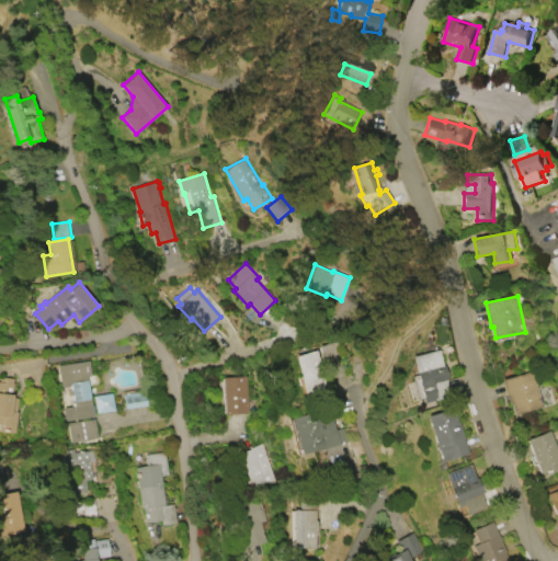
[(339,341),(344,362),(326,366),(320,346),(339,341)]
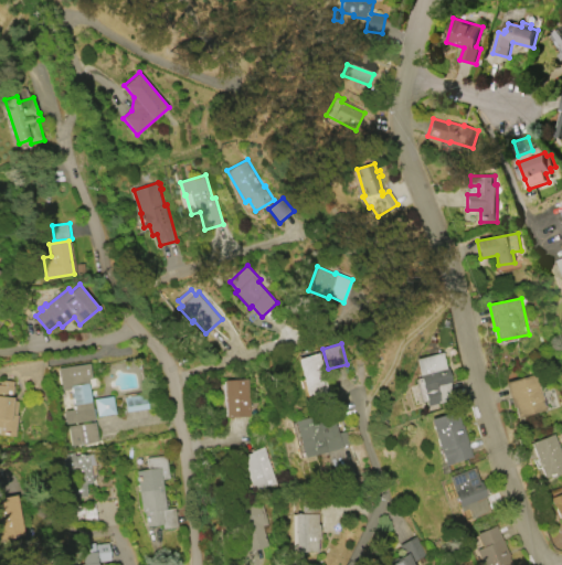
[(415,359),(427,356),(426,348),(438,345),(439,353),(443,352),(446,368),(448,366),(453,383),(451,384),(454,398),(427,405),(415,359)]
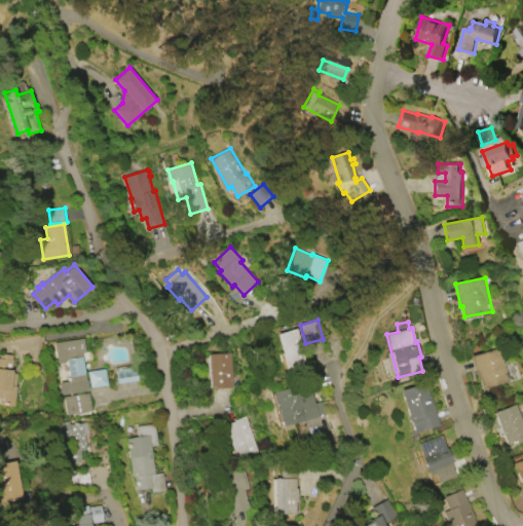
[(277,334),(297,328),(308,365),(288,371),(283,353),(284,352),(277,334)]
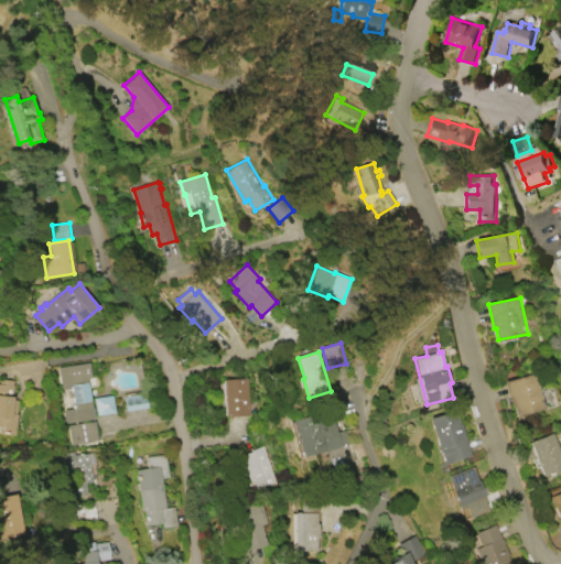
[(60,367),(90,362),(93,378),(89,379),(95,420),(67,423),(65,410),(74,409),(72,389),(63,390),(60,367)]
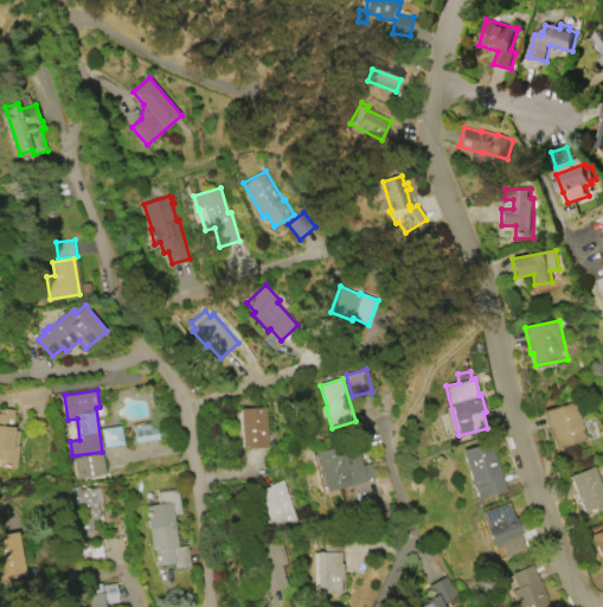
[(552,438),(544,410),(577,401),(589,440),(557,449),(553,438),(552,438)]
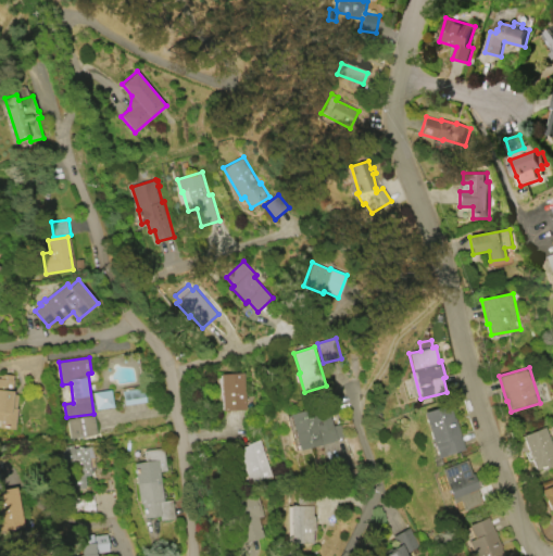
[(224,412),(221,374),(246,373),(248,409),(224,412)]
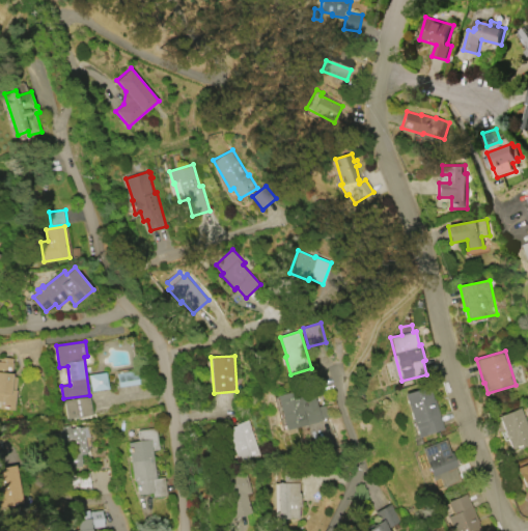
[(19,390),(17,411),(0,409),(0,361),(1,362),(1,357),(15,358),(12,374),(19,378),(17,390),(19,390)]
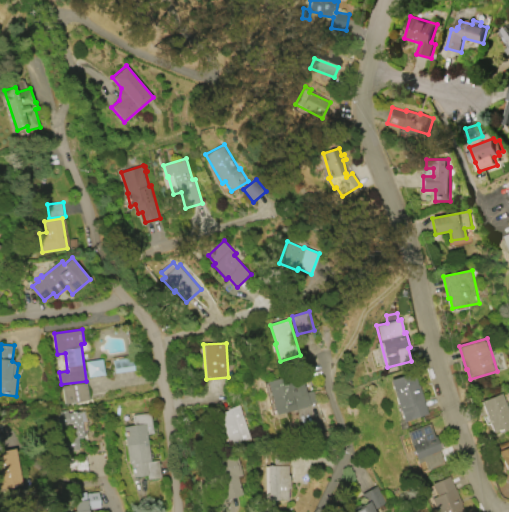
[(135,370),(116,373),(114,360),(133,357),(135,370)]
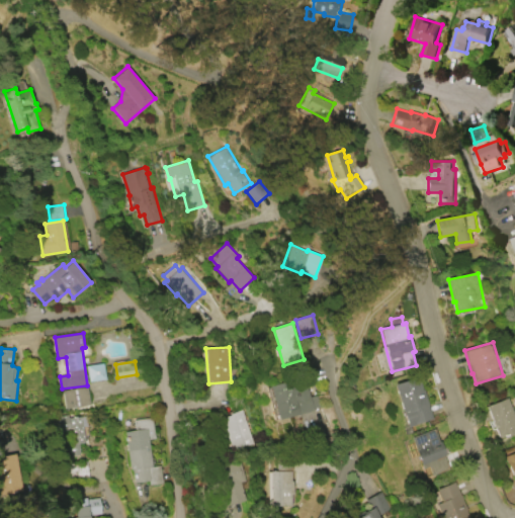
[(91,381),(88,365),(104,363),(107,378),(91,381)]
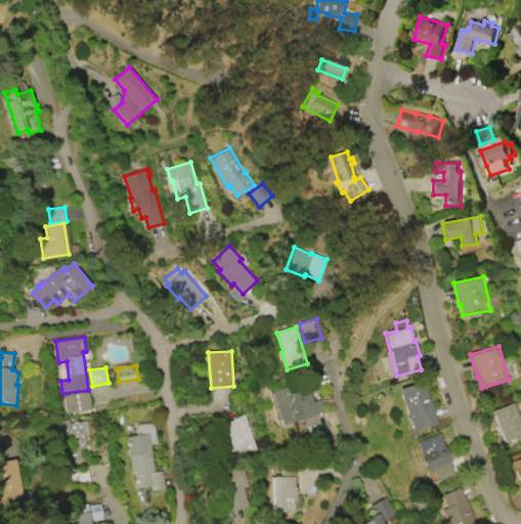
[(283,425),(274,390),(311,381),(315,402),(323,400),(326,411),(318,413),(319,416),(283,425)]
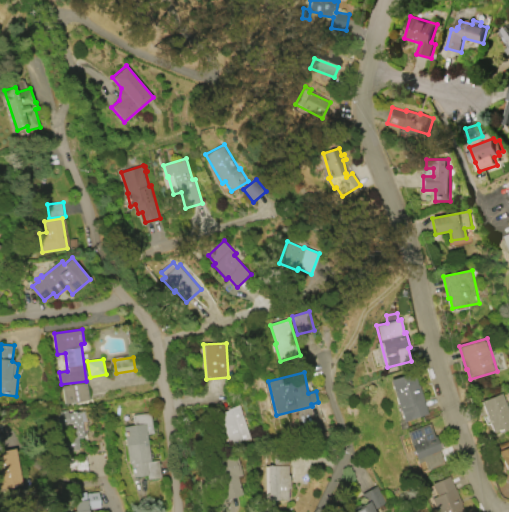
[(403,422),(390,379),(414,372),(418,386),(420,385),(429,414),(403,422)]
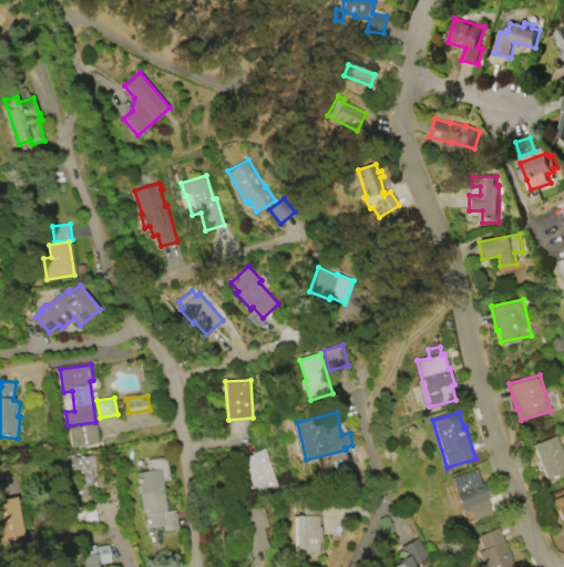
[(72,428),(98,423),(101,443),(74,447),(72,428)]
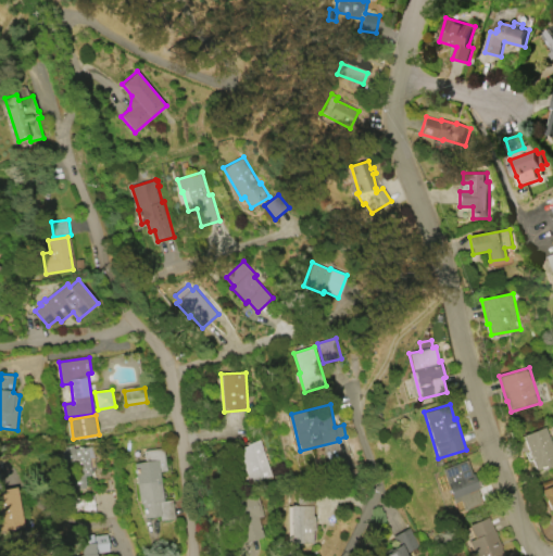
[(552,464),(537,470),(524,437),(547,427),(552,443),(552,464)]
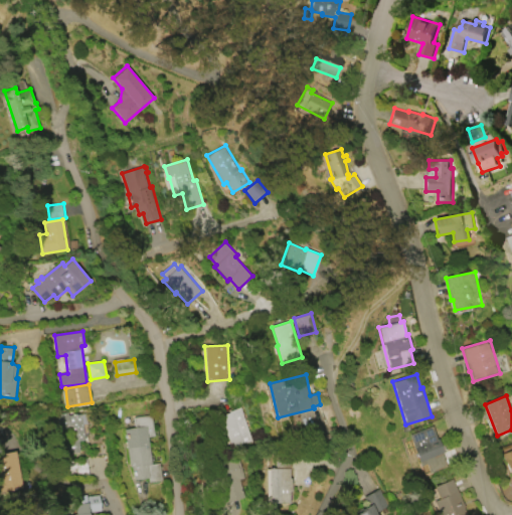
[(232,449),(220,416),(230,412),(229,411),(242,407),(254,442),(232,449)]
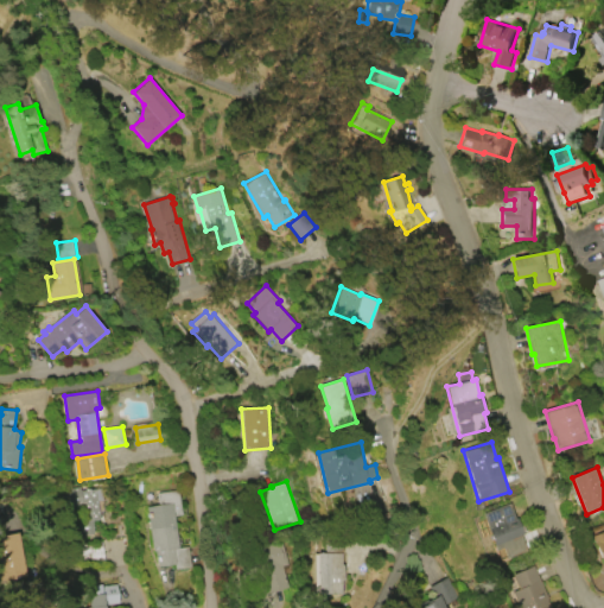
[(80,548),(77,527),(82,526),(80,512),(68,514),(64,489),(82,487),(82,491),(99,489),(102,519),(95,520),(97,533),(83,536),(84,548),(80,548)]
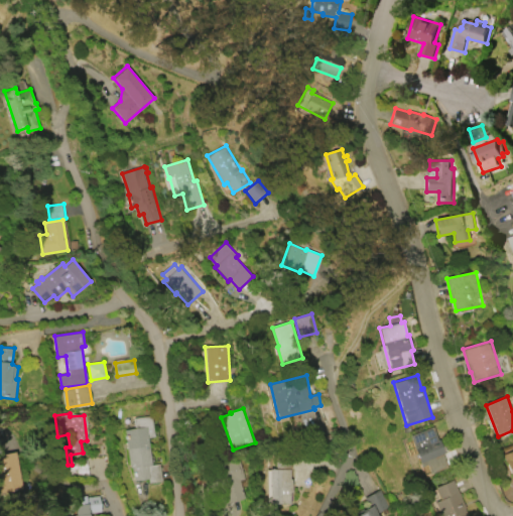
[(134,418),(153,415),(156,436),(149,437),(153,465),(162,463),(164,482),(151,484),(150,479),(136,481),(134,468),(131,468),(126,429),(136,428),(134,418)]
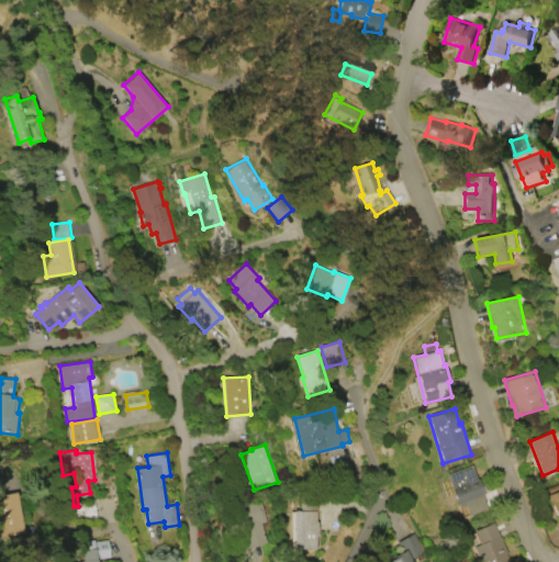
[(459,508),(447,474),(473,464),(478,479),(480,479),(485,494),(483,495),(489,509),(470,516),(466,506),(459,508)]
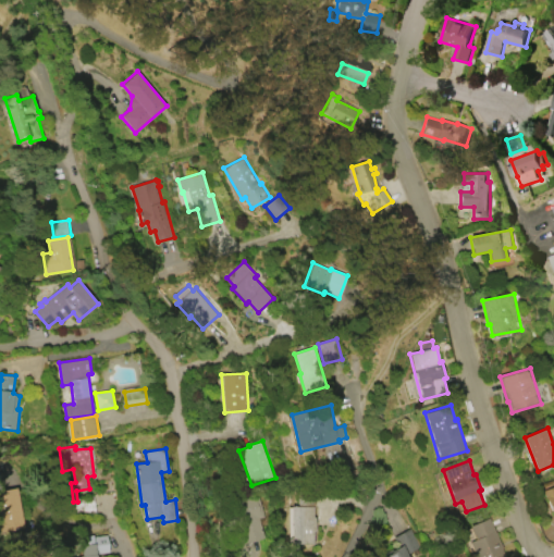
[(553,512),(543,491),(553,486),(553,512)]
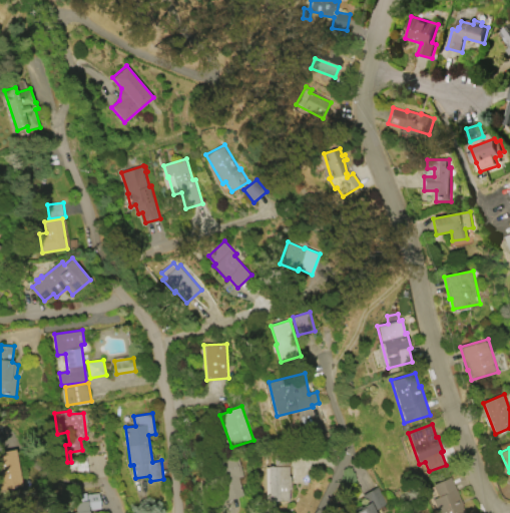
[(0,452),(16,449),(24,487),(4,490),(0,468),(0,452)]
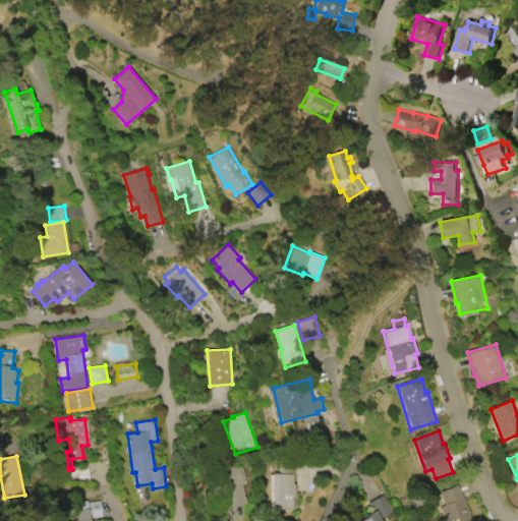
[(274,509),(274,473),(281,473),(282,459),(296,459),(296,473),(294,473),(294,483),(296,483),(296,497),(294,497),(294,509),(274,509)]
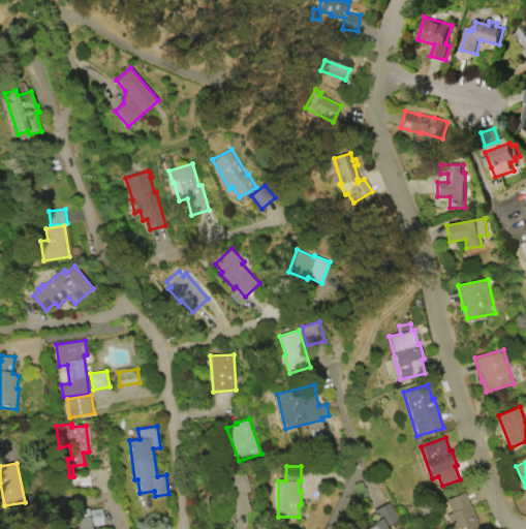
[(228,528),(250,528),(248,477),(227,477),(228,528)]
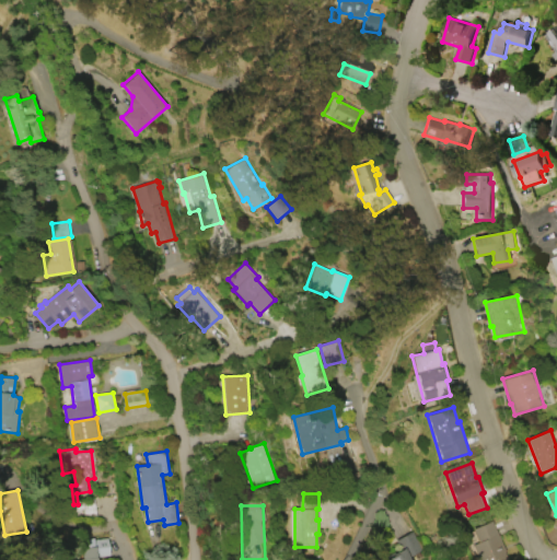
[(494,521),(509,559),(479,559),(473,545),(479,543),(474,529),(494,521)]
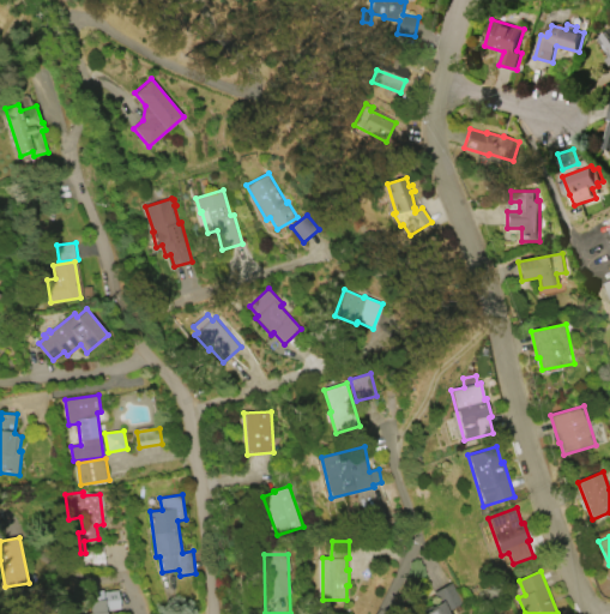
[(423,613),(432,609),(430,608),(440,603),(435,593),(453,582),(465,602),(448,612),(450,613),(423,613)]
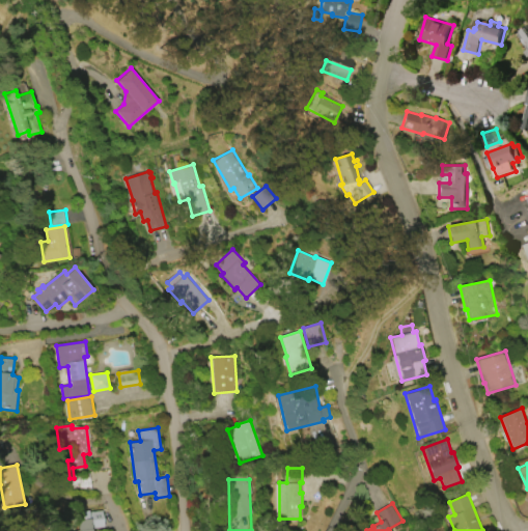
[(77,530),(82,530),(80,520),(82,520),(81,511),(91,510),(91,512),(104,510),(106,527),(93,528),(93,530),(77,530)]
